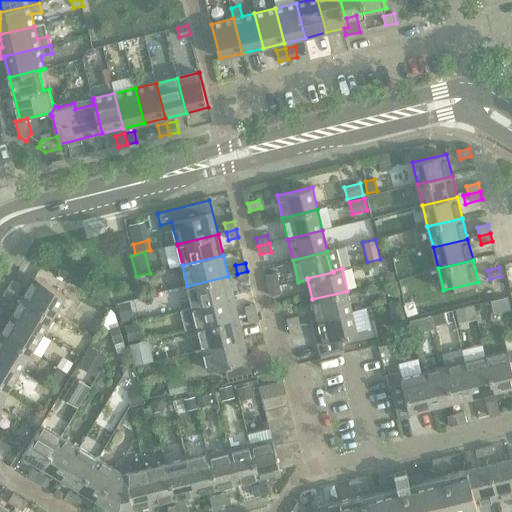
[(247,271),(237,274),(239,282),(249,279),(247,271)]
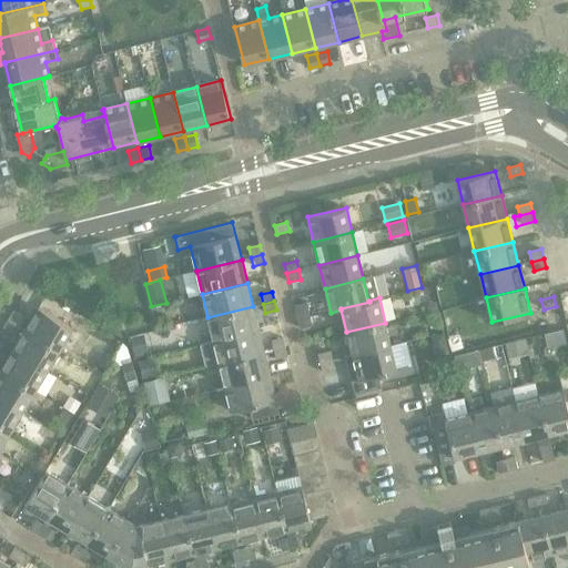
[(253,306),(208,317),(214,341),(259,328),(253,306)]
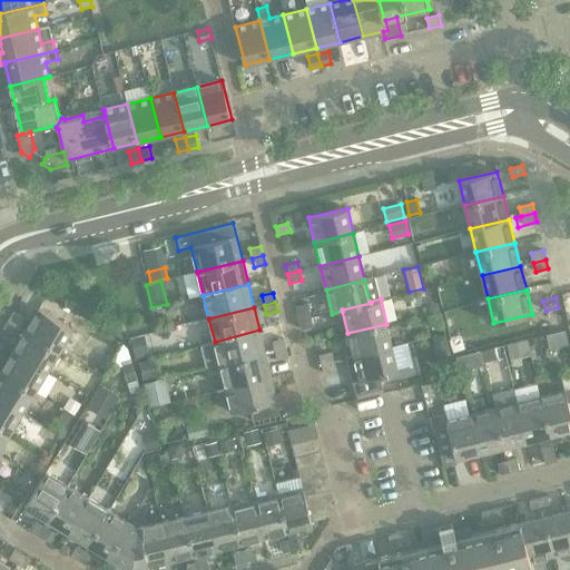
[(310,307),(296,311),(298,321),(312,317),(310,307)]
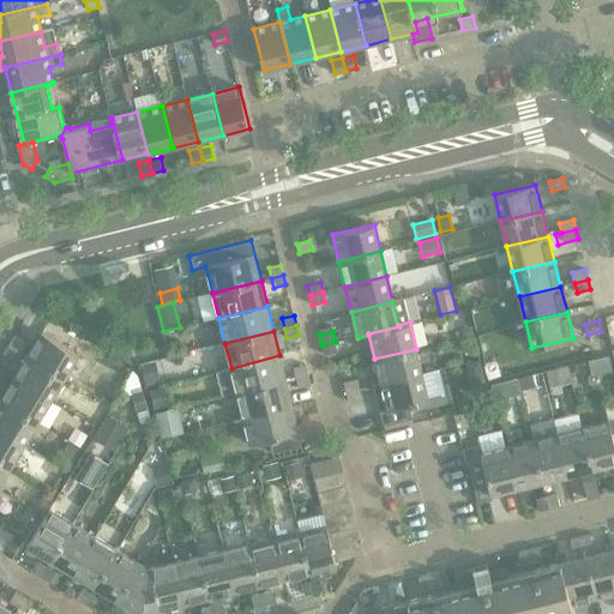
[(42,332),(28,356),(65,378),(78,355),(42,332)]
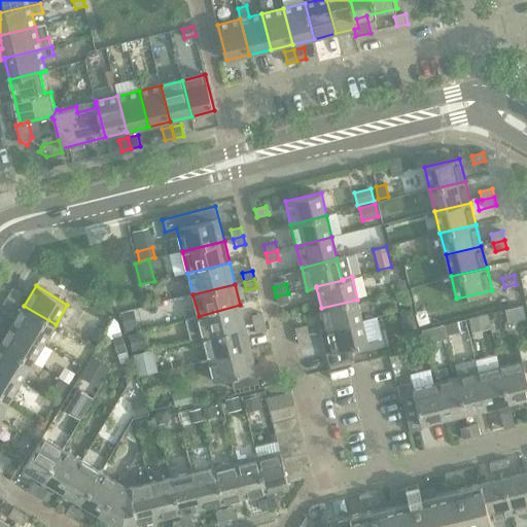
[(12,288),(8,296),(19,303),(23,294),(12,288)]
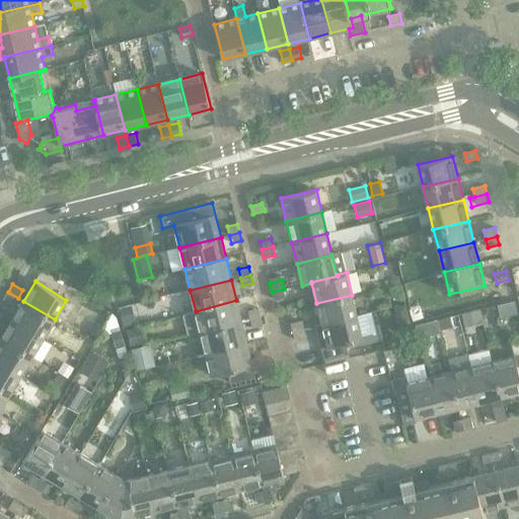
[(284,289),(272,292),(274,300),(286,297),(284,289)]
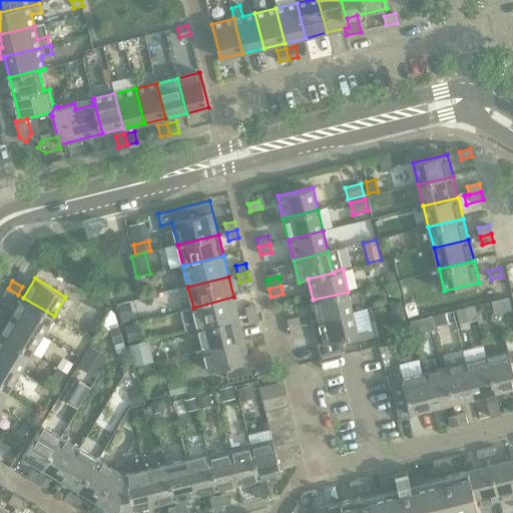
[(8,289),(3,296),(13,302),(18,295),(8,289)]
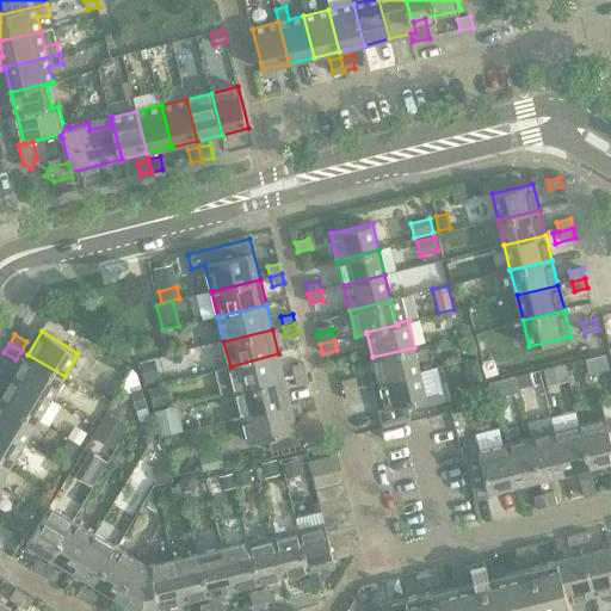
[(414,347),(372,357),(378,381),(380,382),(420,372),(414,347)]
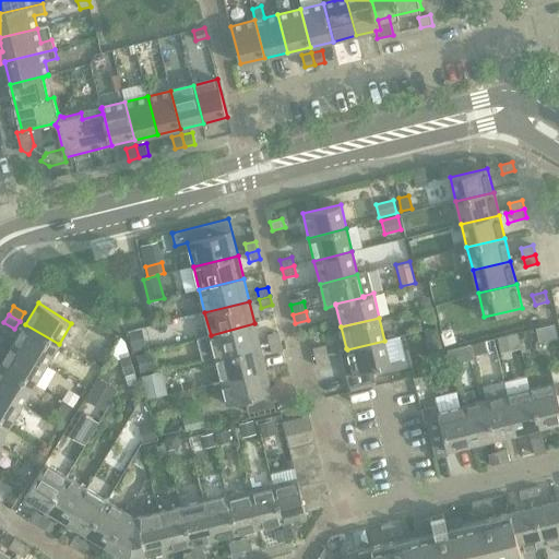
[(254,323),(211,335),(198,339),(203,360),(216,358),(260,346),(254,323)]
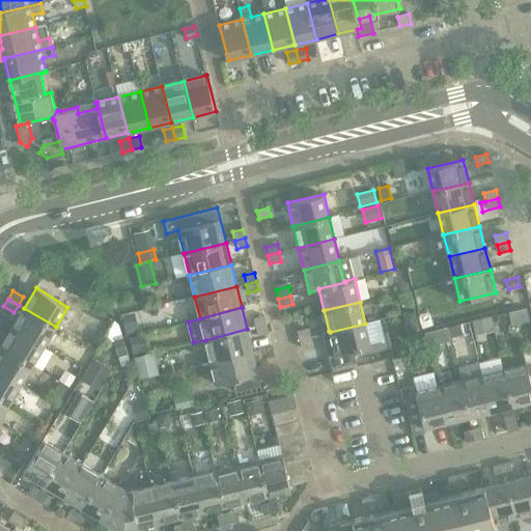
[(24,308),(12,327),(44,346),(56,327),(24,308)]
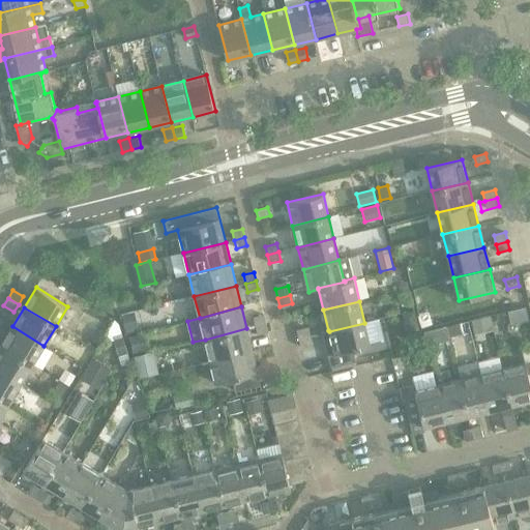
[(525,308),(512,311),(516,323),(528,320),(525,308)]
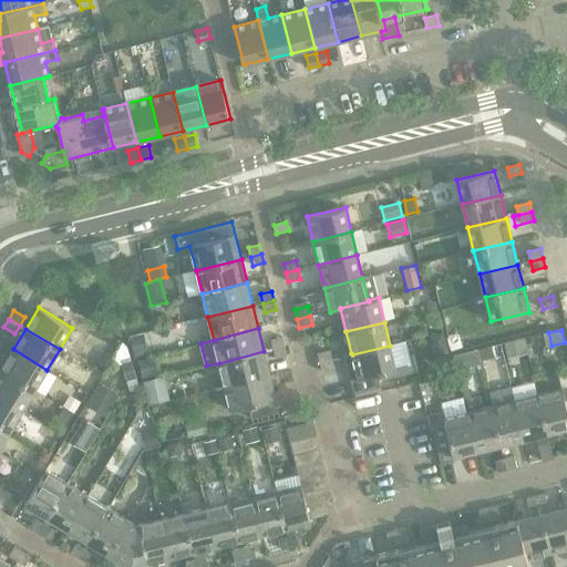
[(138,334),(129,337),(134,356),(143,352),(138,334)]
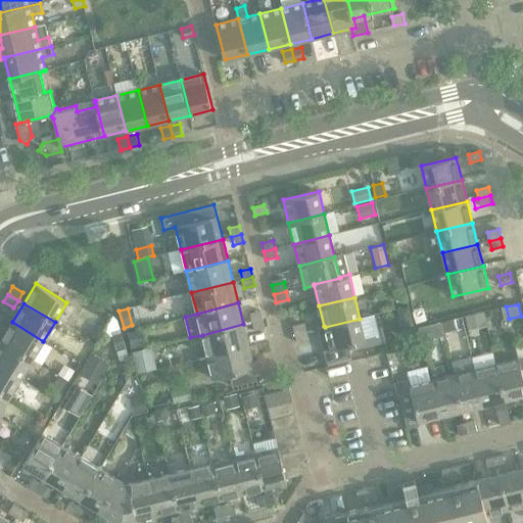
[(260,311),(250,314),(252,322),(263,320),(260,311)]
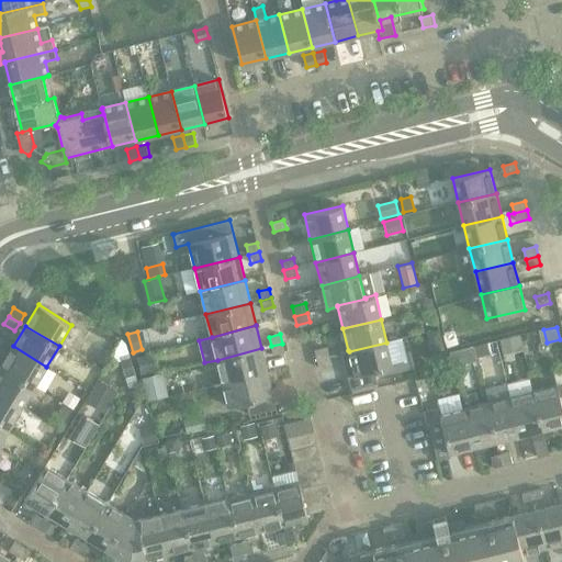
[(519,336),(498,340),(503,356),(523,350),(519,336)]
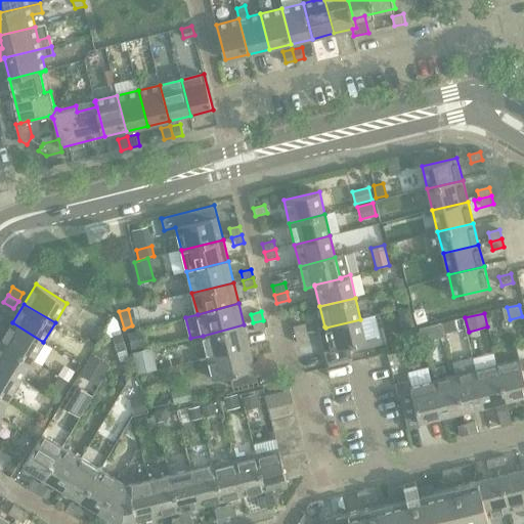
[(325,328),(324,326),(318,329),(328,363),(352,357),(349,346),(366,342),(360,319),(325,328)]
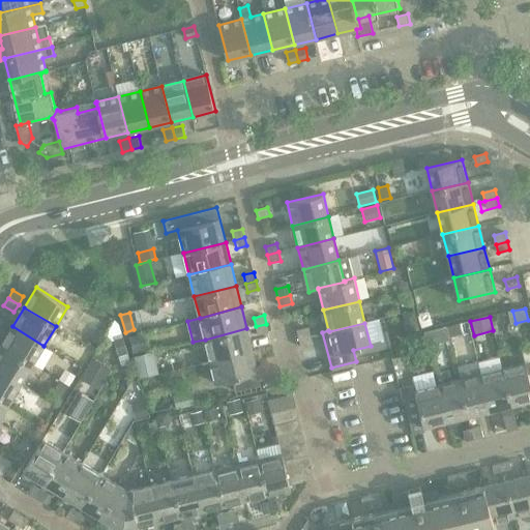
[(266,324),(256,326),(258,335),(268,332),(266,324)]
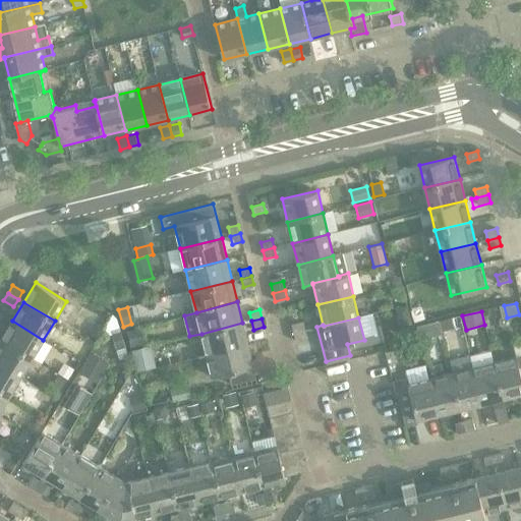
[(442,321),(439,322),(442,333),(455,330),(452,319),(442,321)]
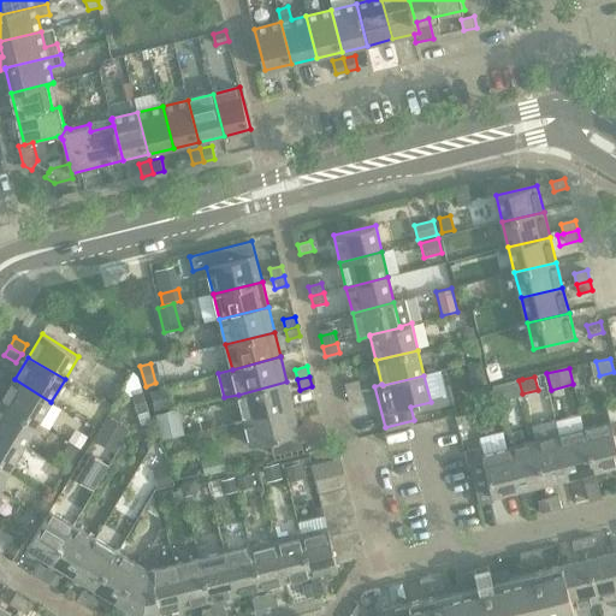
[(15,379),(1,402),(37,424),(51,402),(15,379)]
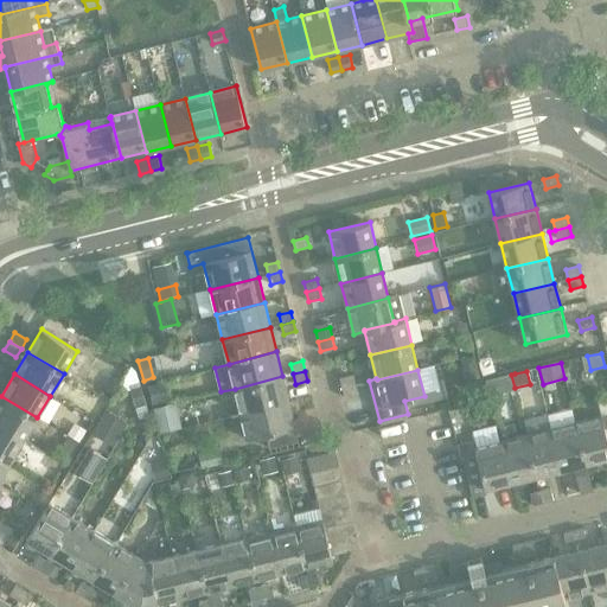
[(353,375),(340,378),(343,388),(356,385),(353,375)]
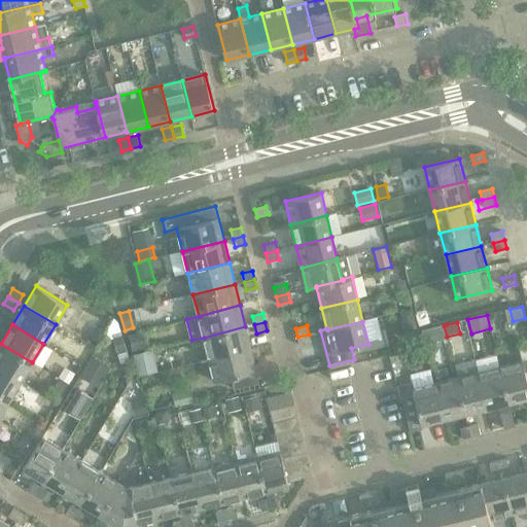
[(443,325),(422,330),(425,344),(446,339),(443,325)]
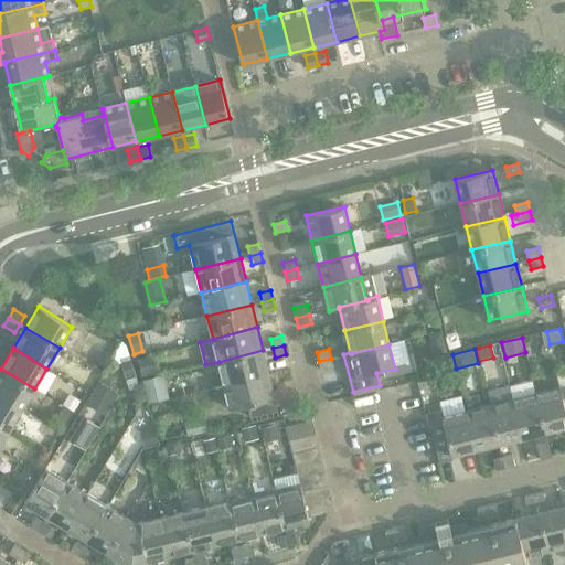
[(263,350),(219,362),(224,385),(268,374),(263,350)]
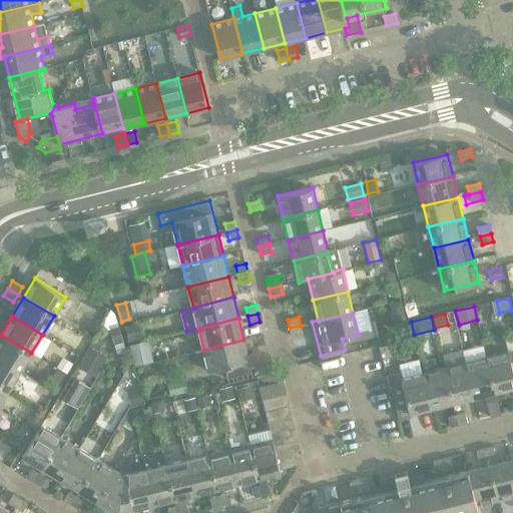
[(301,326),(290,328),(292,337),(303,334),(301,326)]
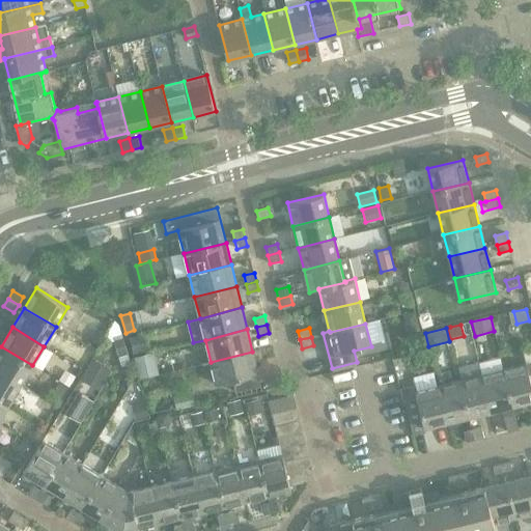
[(123,338),(114,341),(119,357),(129,354),(123,338)]
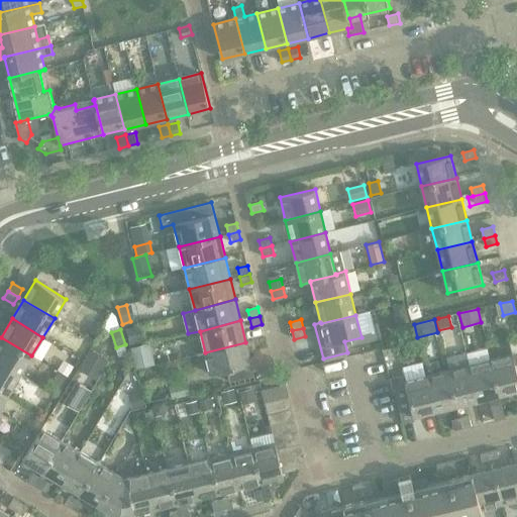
[(1,337),(0,337),(0,362),(20,375),(31,355),(1,337)]
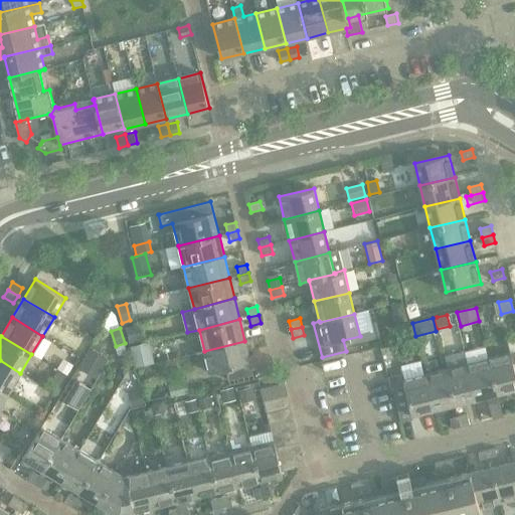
[(99,336),(93,347),(101,352),(108,341),(99,336)]
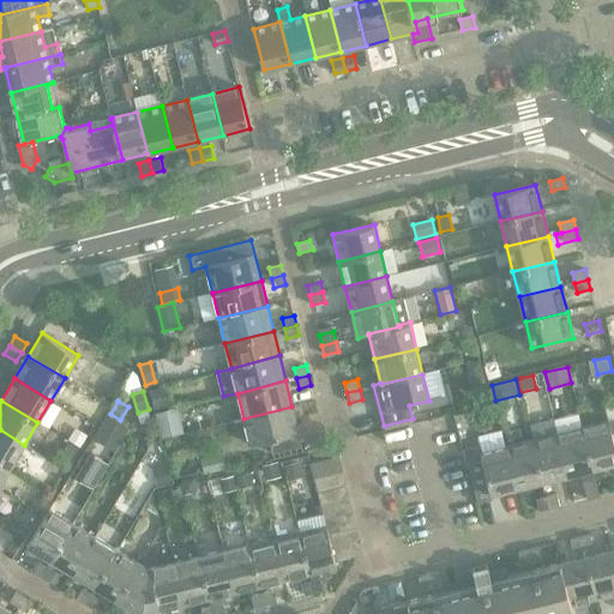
[(292,407),(244,419),(250,445),(270,440),(299,433),(292,407)]
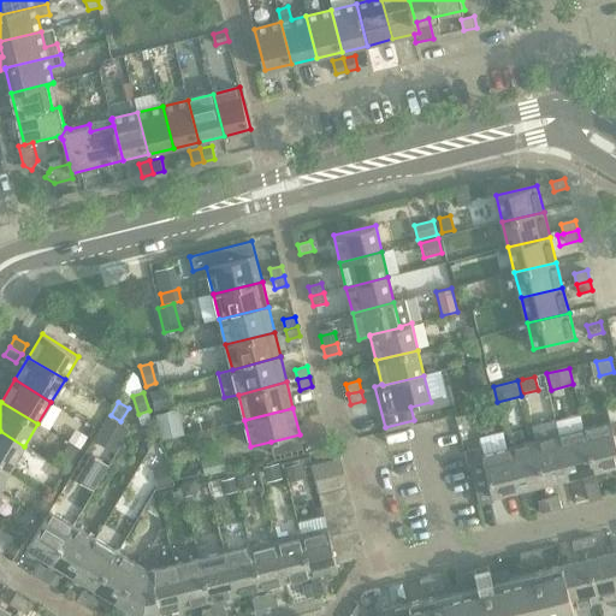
[(178,409),(154,415),(157,426),(181,420),(178,409)]
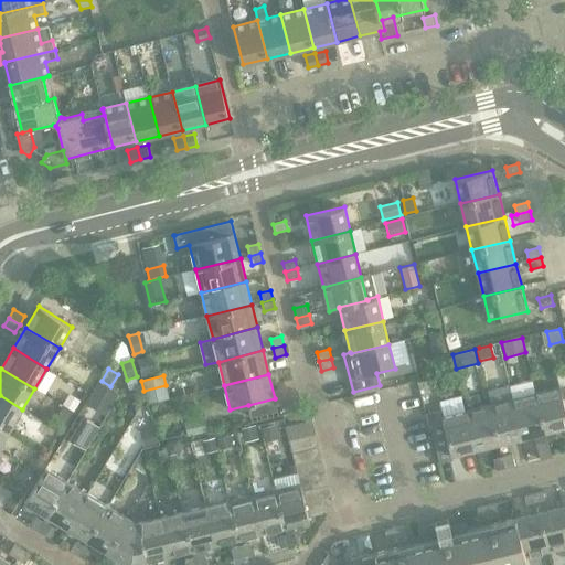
[(99,382),(87,402),(108,415),(119,395),(99,382)]
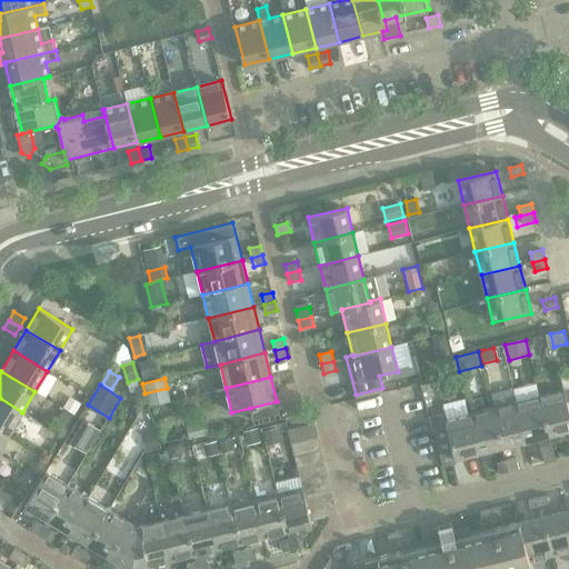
[(565,390),(540,397),(549,435),(568,429),(568,401),(567,402),(565,390)]
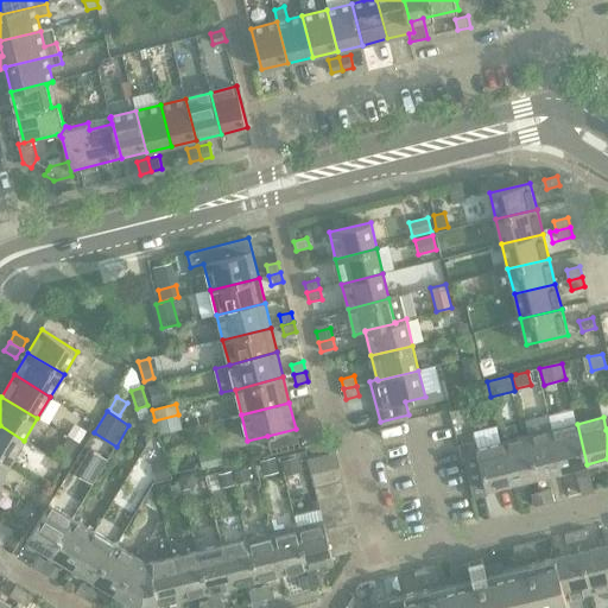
[(577,424),(552,430),(562,470),(575,468),(587,464),(577,424)]
